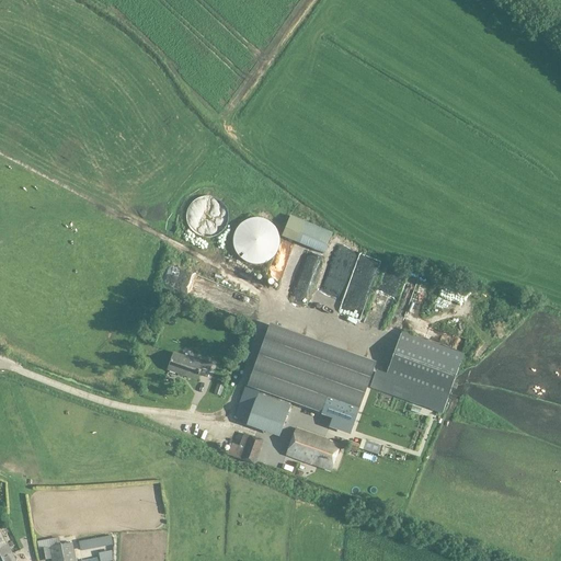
[(191,230),(214,236),(215,231),(222,232),(230,204),(193,195),(186,219),(193,220),(191,230)]
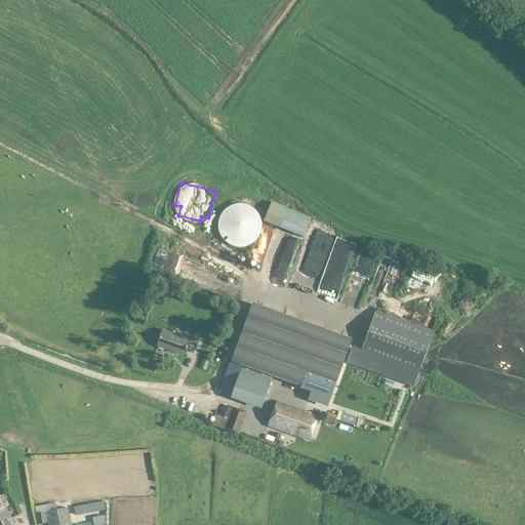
[(264,220),(304,238),(311,218),(272,202),(264,220)]
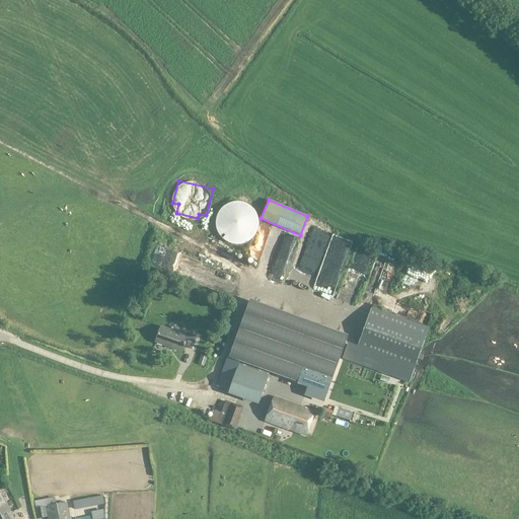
[(246,205),(243,203),(239,203),(235,203),(231,204),(227,205),(224,208),(221,210),(219,214),(217,218),(217,221),(217,225),(217,229),(219,233),(221,236),(224,239),(227,242),(231,243),(235,244),(239,244),(243,244),(246,242),(250,240),(252,238),(255,235),(257,231),(258,227),(258,223),(258,220),(257,216),(255,212),(252,209),(250,207),(246,205)]
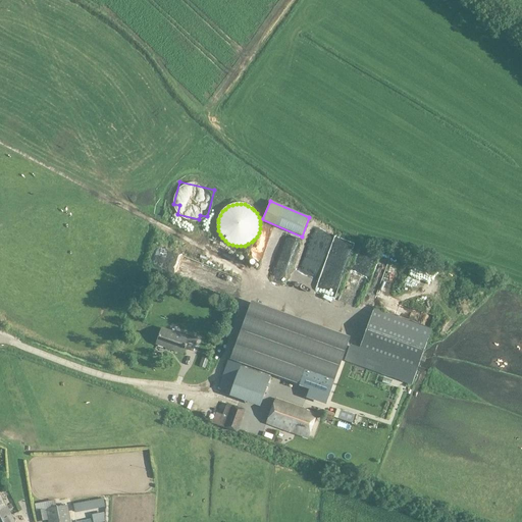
[(157,239),(170,246),(174,239),(161,230),(157,239)]
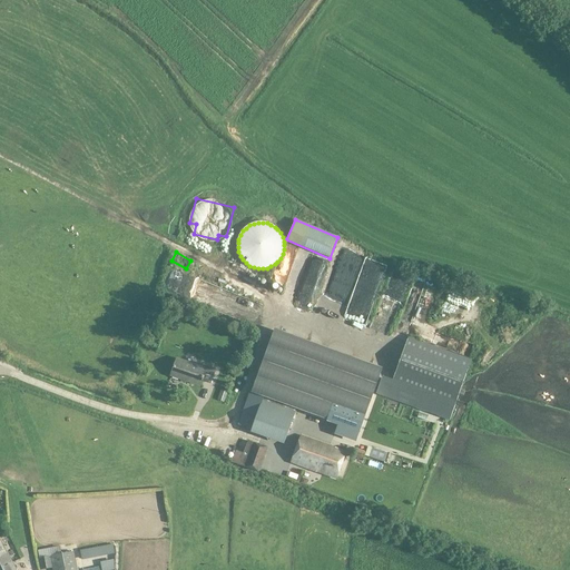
[(310,261),(295,310),(312,315),(326,265),(310,261)]
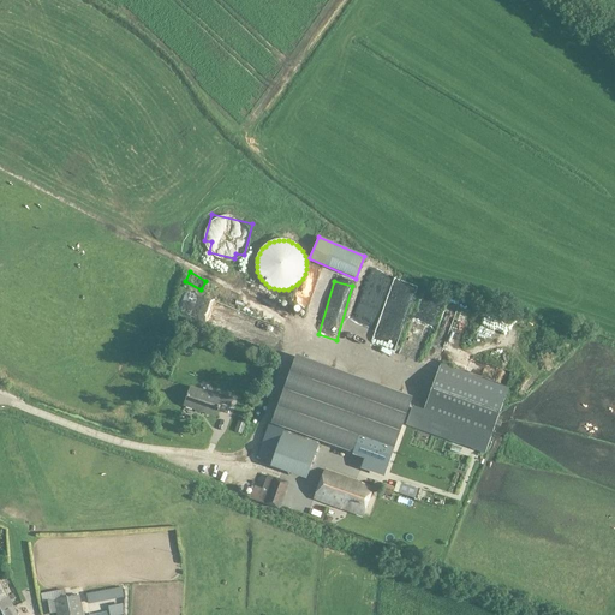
[(392,284),(368,364),(387,369),(411,290),(392,284)]
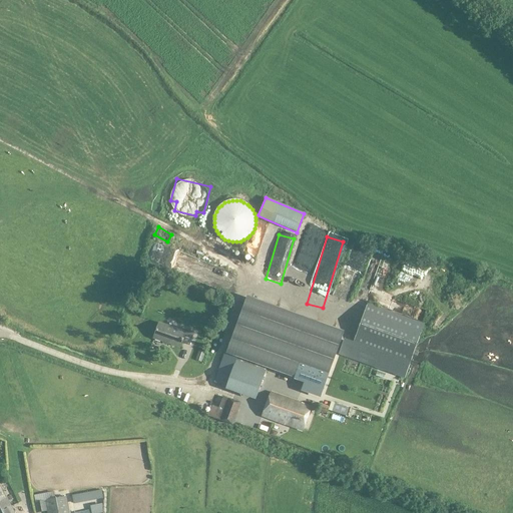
[(379,257),(378,284),(390,284),(390,257),(379,257)]
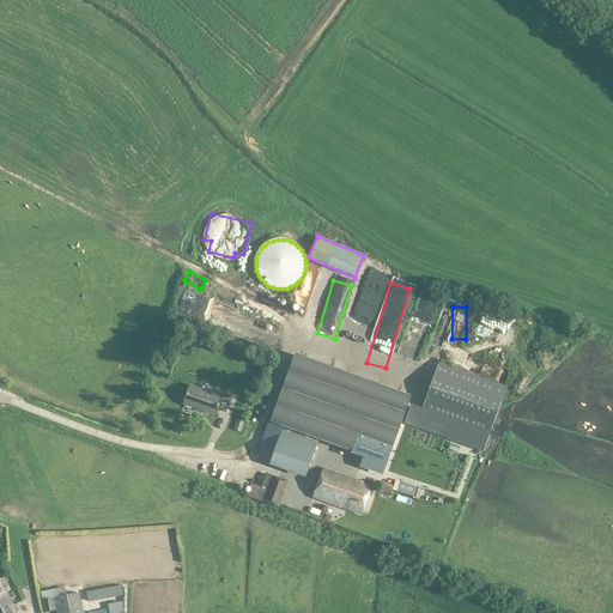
[(485,309),(478,325),(498,334),(505,319),(485,309)]
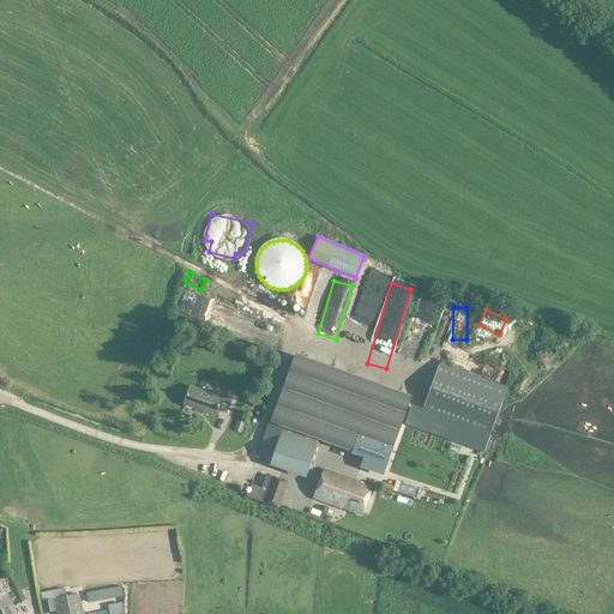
[(504,337),(516,341),(518,335),(529,338),(534,323),(510,315),(504,337)]
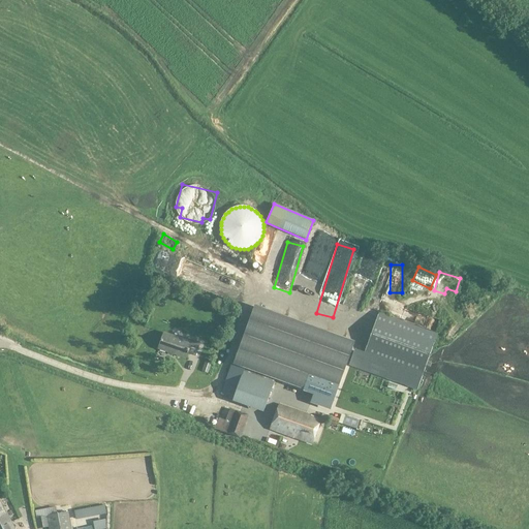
[(222,395),(248,404),(265,410),(276,379),(333,400),(353,343),(263,311),(242,369),(232,366),(222,395)]
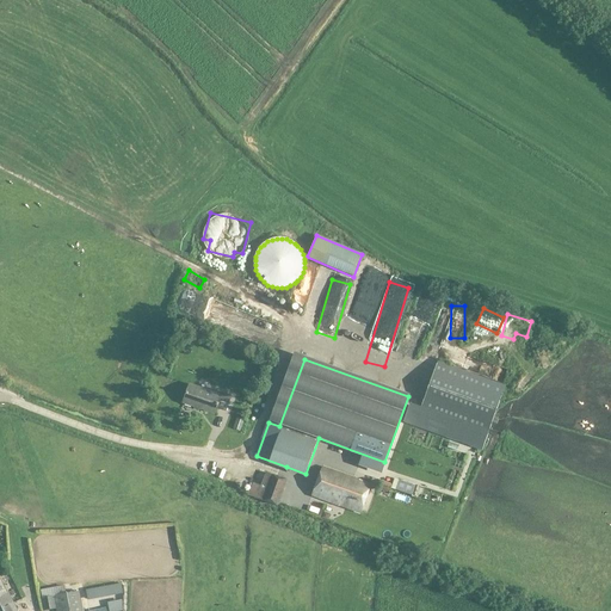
[(403,421),(482,450),(505,387),(438,363),(420,411),(409,407),(403,421)]
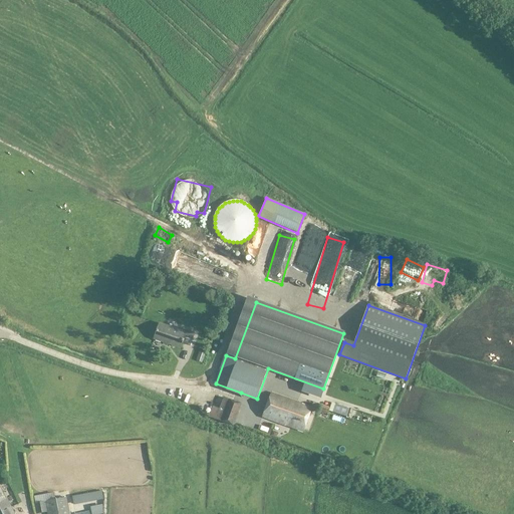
[(187,330),(186,333),(160,323),(154,339),(181,349),(183,343),(190,346),(195,333),(187,330)]
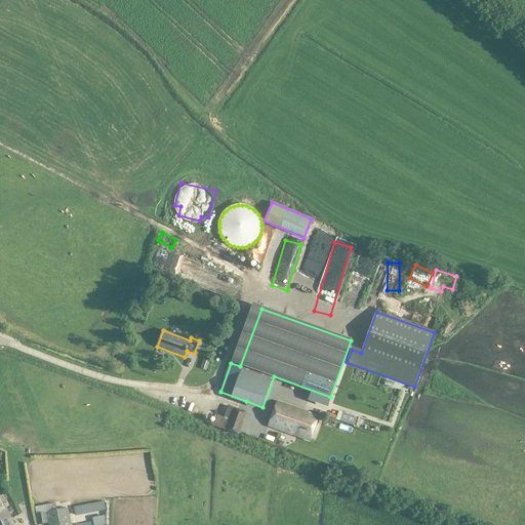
[(318,416),(278,402),(269,427),(310,441),(318,416)]
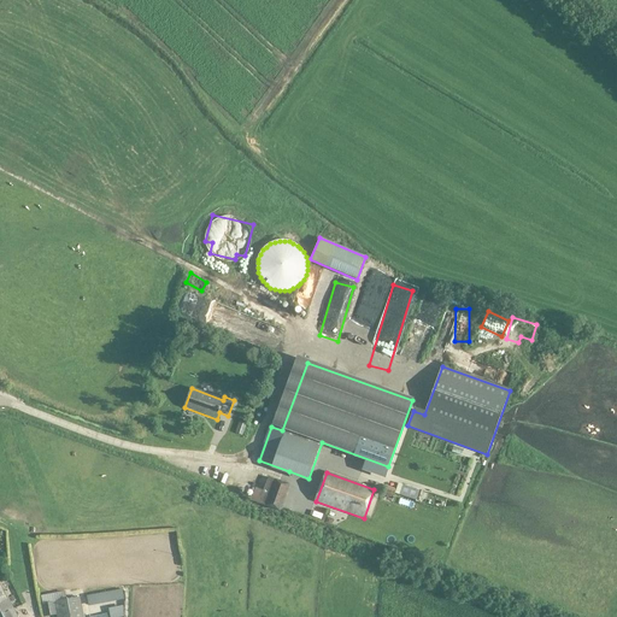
[(280,512),(289,485),(269,477),(264,492),(257,488),(252,501),(280,512)]
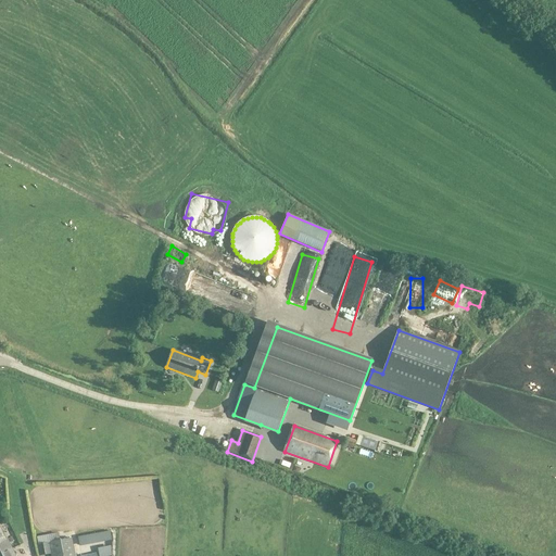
[(355,447),(357,442),(350,439),(346,445),(355,447)]
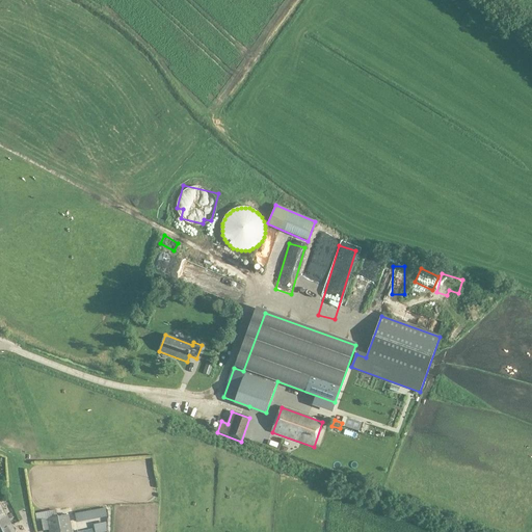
[(0,529),(11,524),(7,515),(6,516),(0,504),(0,529)]
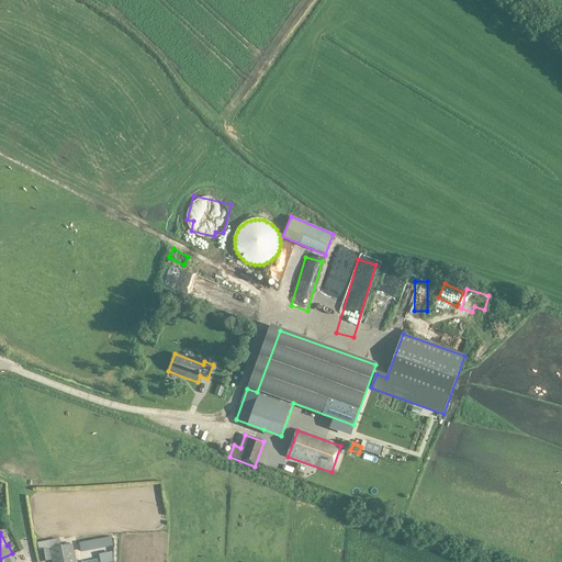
[(80,548),(112,542),(111,536),(79,541),(80,548)]
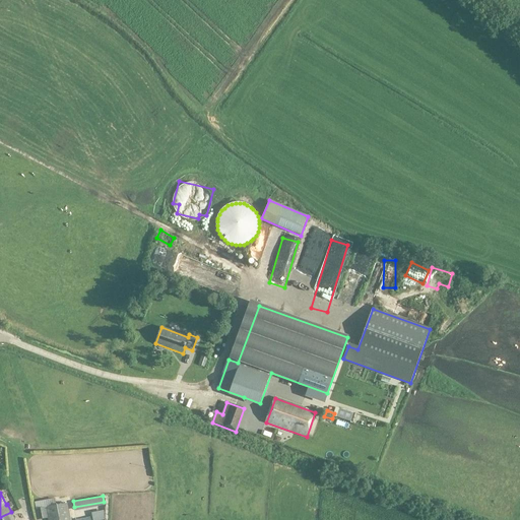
[(46,506),(48,519),(70,519),(67,502),(46,506)]
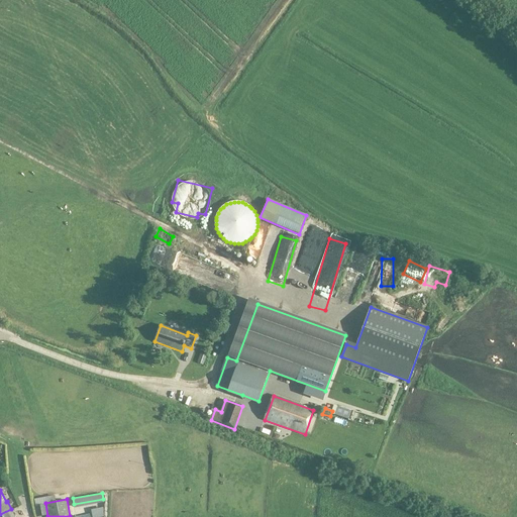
[(103,508),(91,511),(92,516),(104,514),(103,508)]
